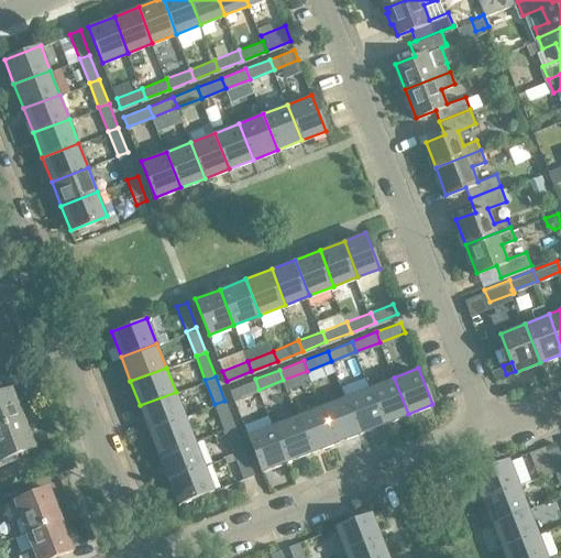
[(408,414),(394,378),(370,387),(384,423),(408,414)]
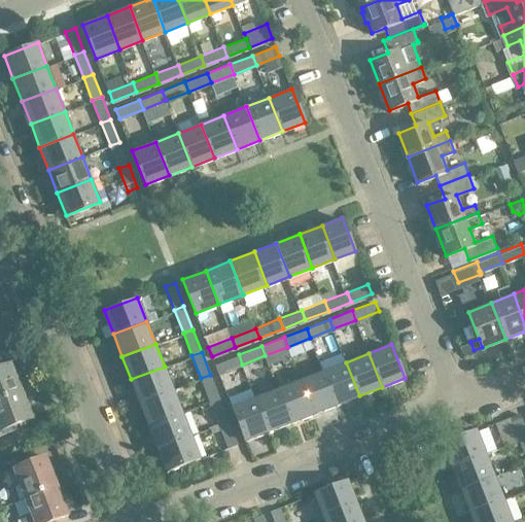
[(242,364),(239,354),(215,363),(218,374),(242,364)]
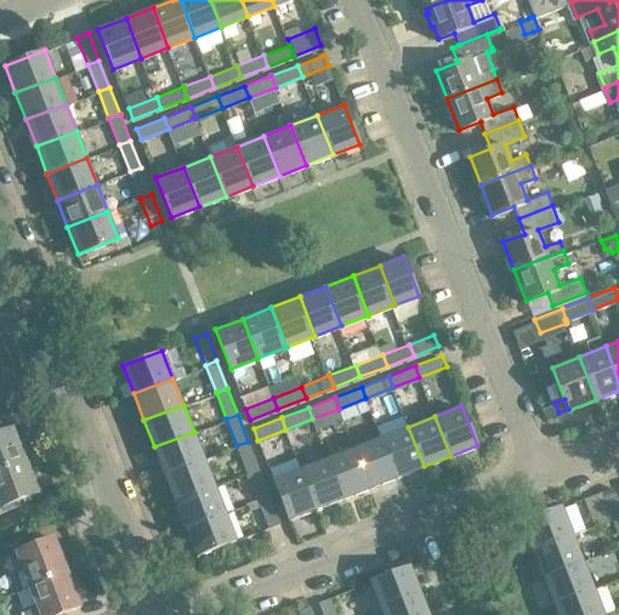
[(0,466),(23,457),(11,426),(0,430),(0,466)]
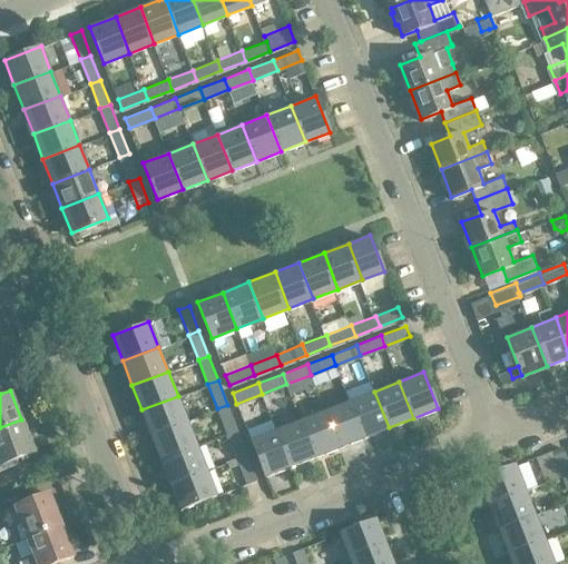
[(389,427),(374,392),(350,401),(364,437),(389,427)]
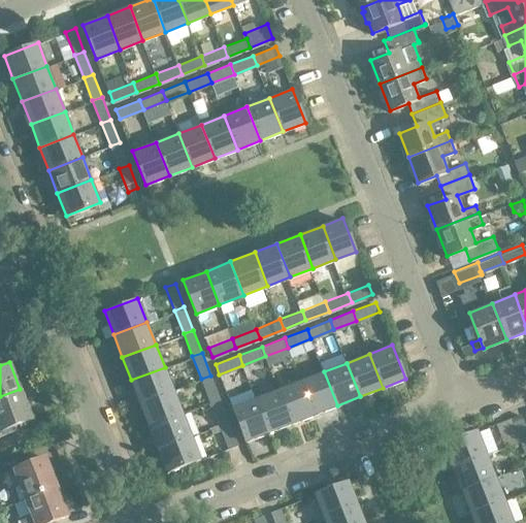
[(165,367),(131,380),(139,402),(173,390),(165,367)]
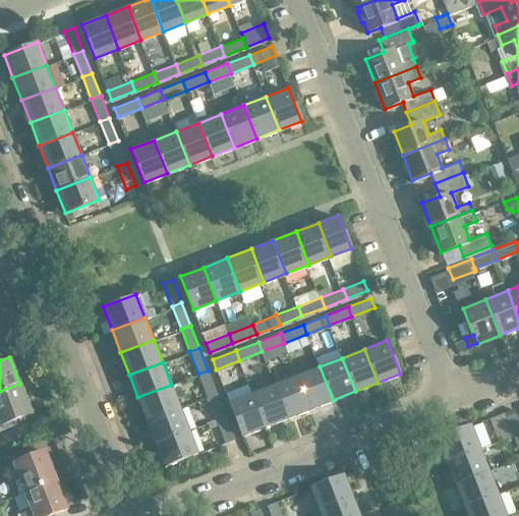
[(320,366),(297,376),(310,409),(333,400),(320,366)]
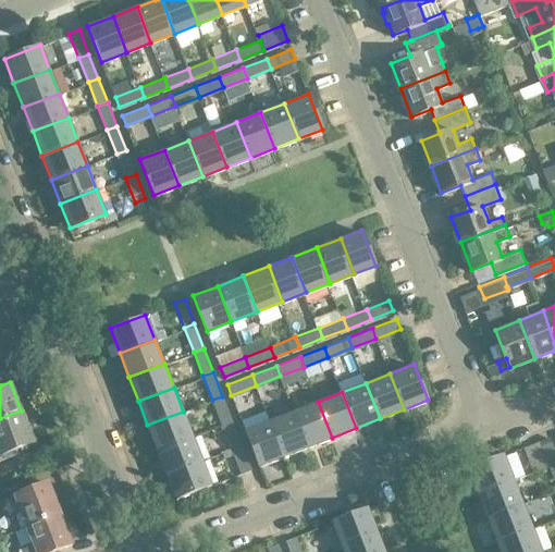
[(222,396),(212,400),(221,424),(232,420),(222,396)]
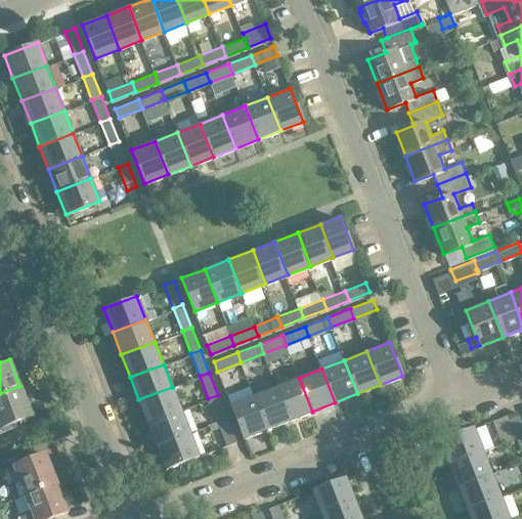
[(299,378),(276,386),(290,420),(312,412),(299,378)]
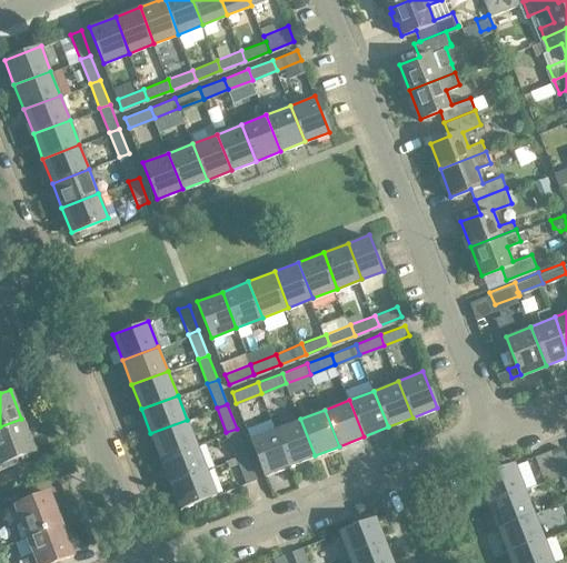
[(21,419),(0,426),(0,466),(18,460),(16,455),(33,449),(21,419)]
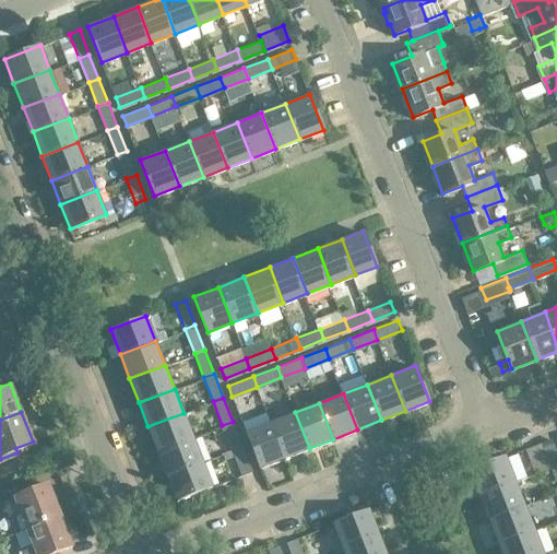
[(309,448),(295,412),(271,422),(285,458),(309,448)]
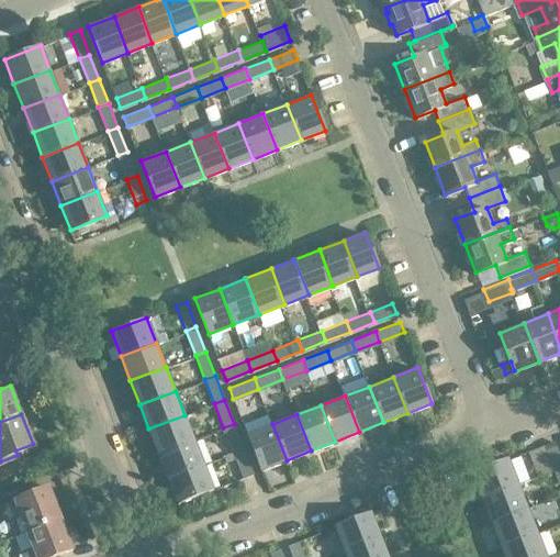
[(194,439),(185,415),(148,429),(158,453),(194,439)]
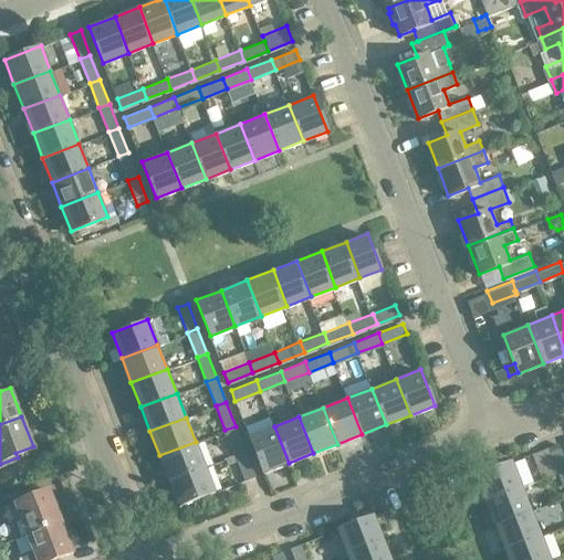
[(244,451),(236,426),(225,430),(235,454),(244,451)]
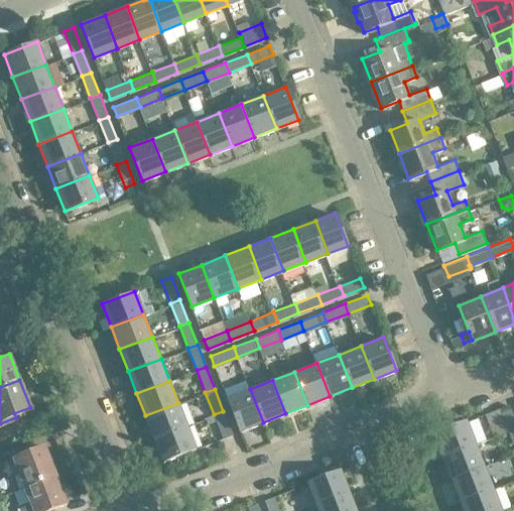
[(263,422),(250,389),(227,398),(240,431),(263,422)]
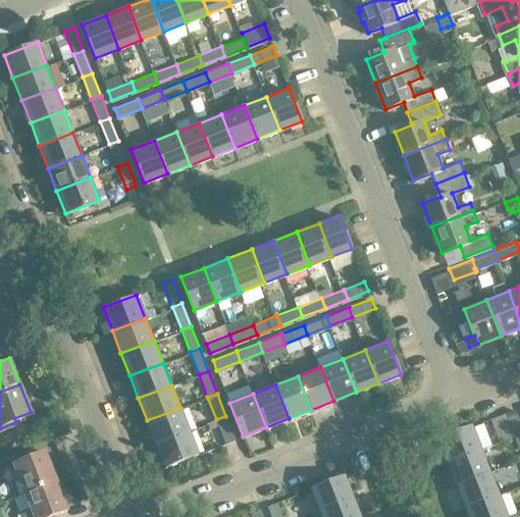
[(189,430),(180,408),(147,420),(156,444),(189,430)]
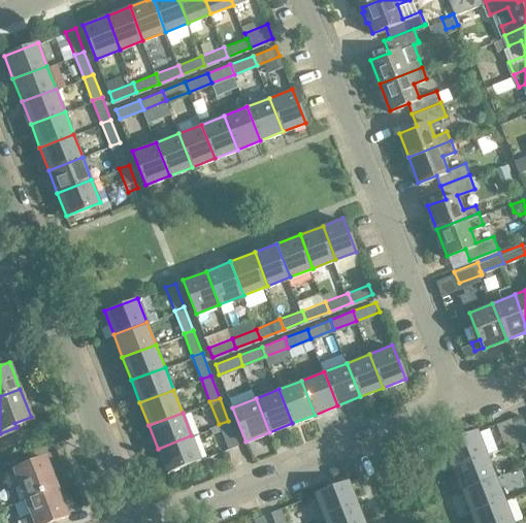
[(521,440),(525,438),(525,425),(521,414),(512,417),(521,440)]
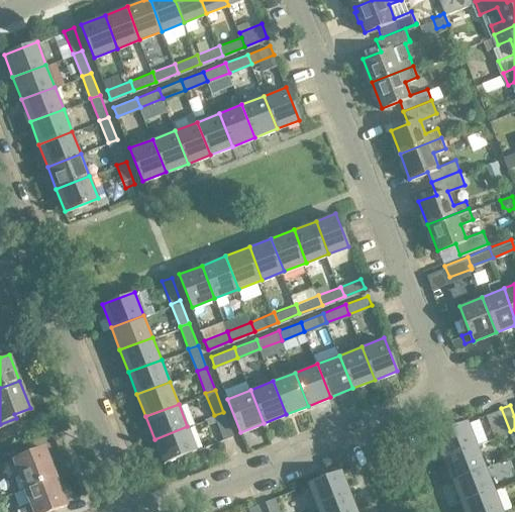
[(223,412),(214,415),(223,438),(232,434),(223,412)]
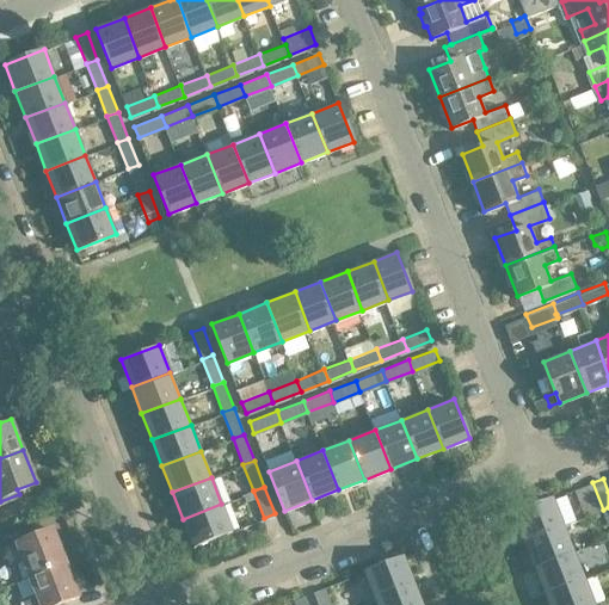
[(524,541),(564,525),(553,498),(514,513),(524,541)]
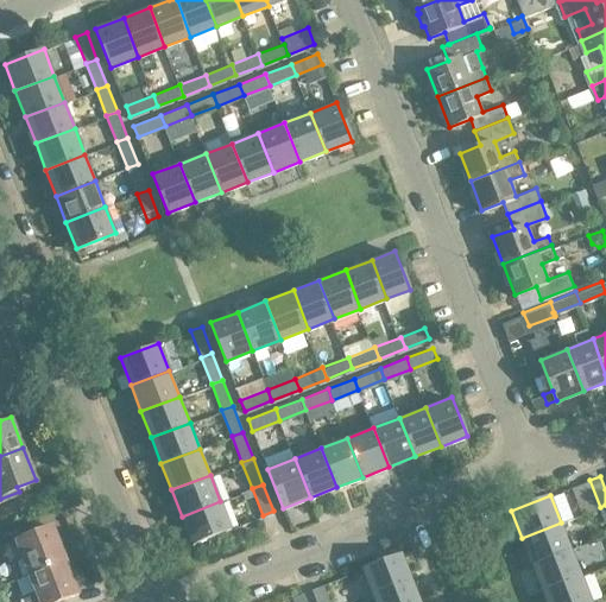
[(220,501),(182,517),(191,543),(231,527),(220,501)]
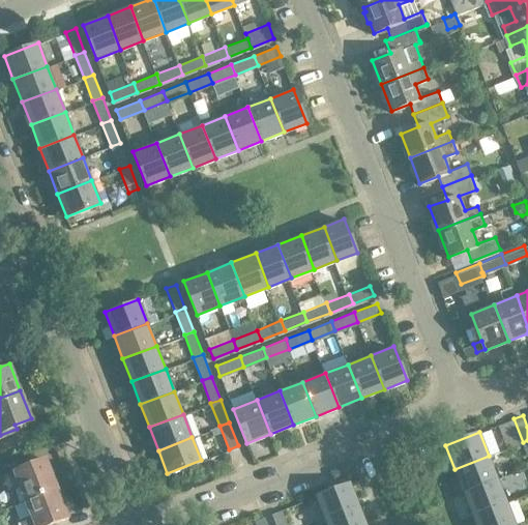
[(495,471),(506,469),(502,447),(491,449),(495,471)]
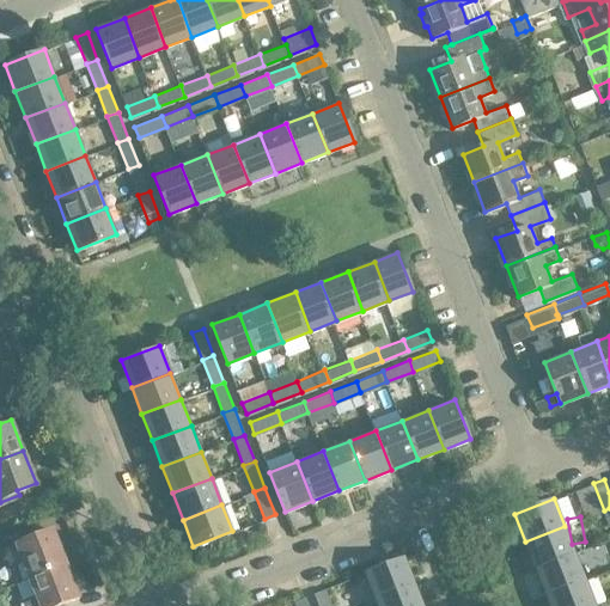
[(565,526),(525,542),(536,568),(575,552),(565,526)]
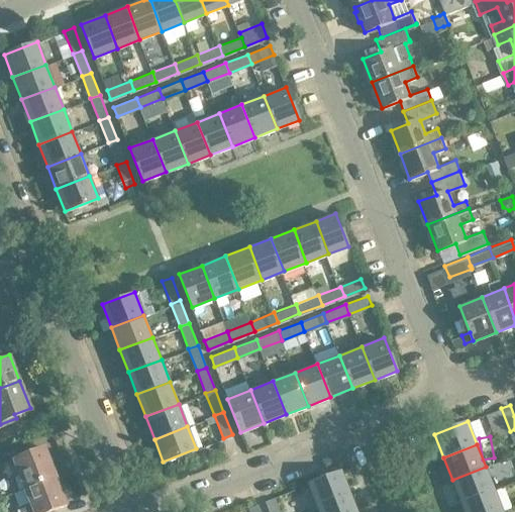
[(24,486),(56,474),(45,446),(8,461),(13,475),(19,472),(24,486)]
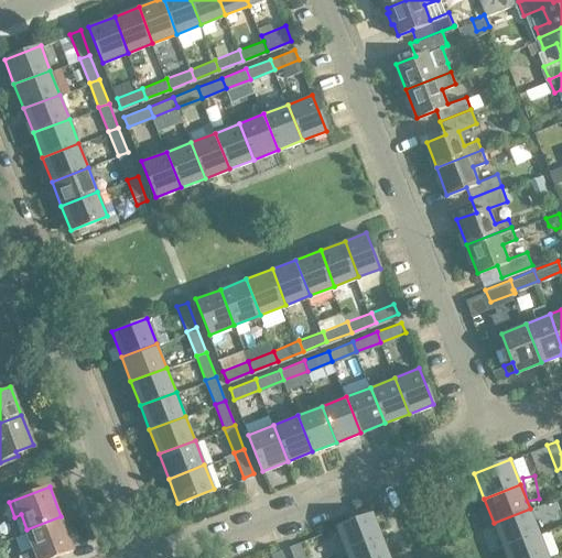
[(541,501),(532,503),(547,550),(555,547),(541,501)]
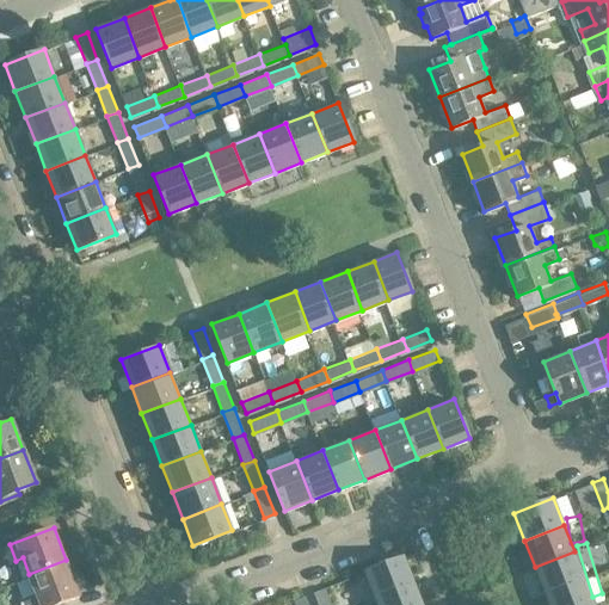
[(574,551),(535,567),(545,592),(584,578),(574,551)]
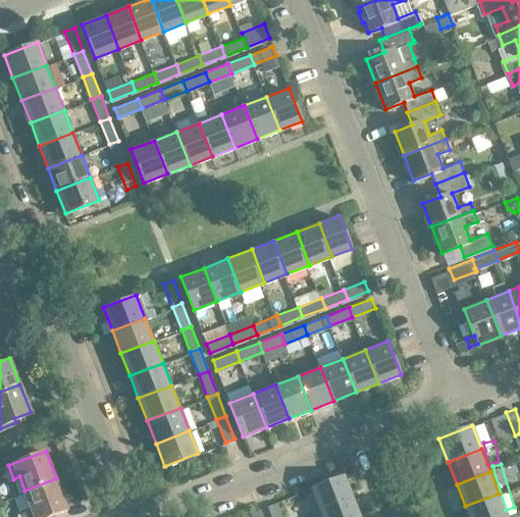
[(319,510),(353,497),(345,475),(311,488),(319,510)]
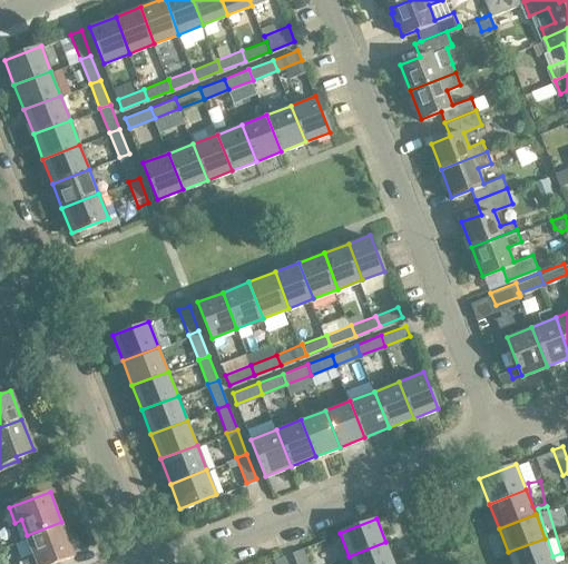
[(48,563),(74,554),(61,522),(27,535),(33,553),(27,555),(30,563),(48,563)]
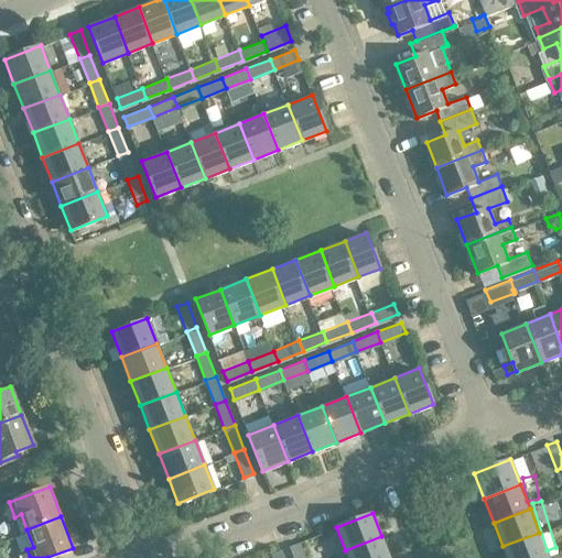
[(539,533),(503,546),(507,557),(543,557),(549,556),(539,533)]
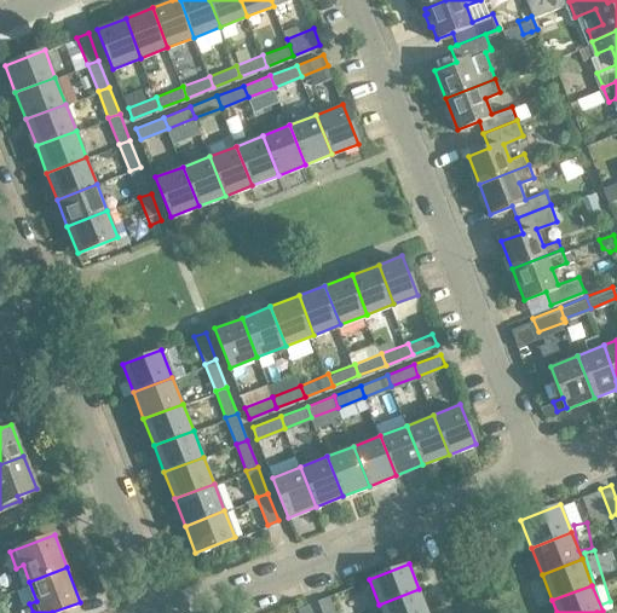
[(427,612),(419,589),(379,605),(382,612),(427,612)]
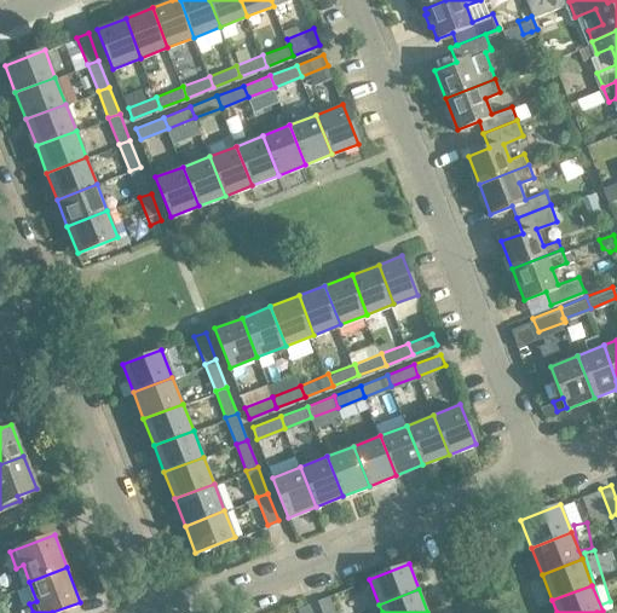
[(323,612),(336,612),(329,595),(318,599),(323,612)]
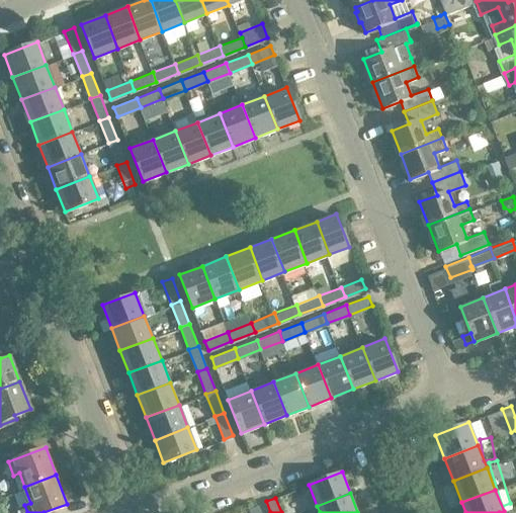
[(250,512),(261,512),(258,504),(249,508),(250,512)]
